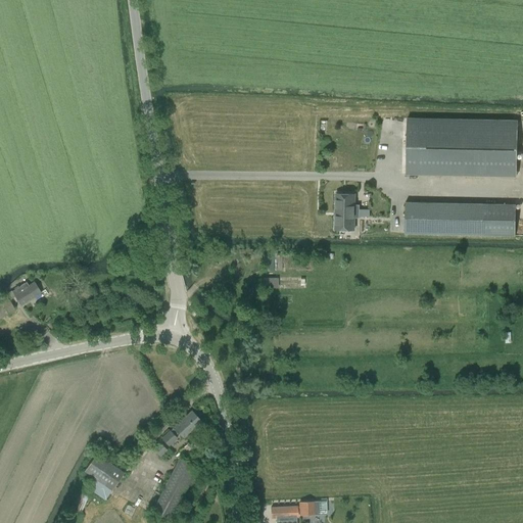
[(518,121),(407,119),(406,174),(516,176),(518,121)]
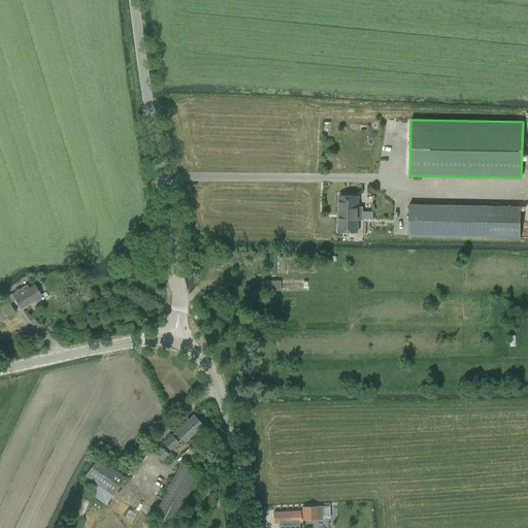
[(339,213),(363,215),(363,206),(358,206),(358,196),(339,195),(339,213)]
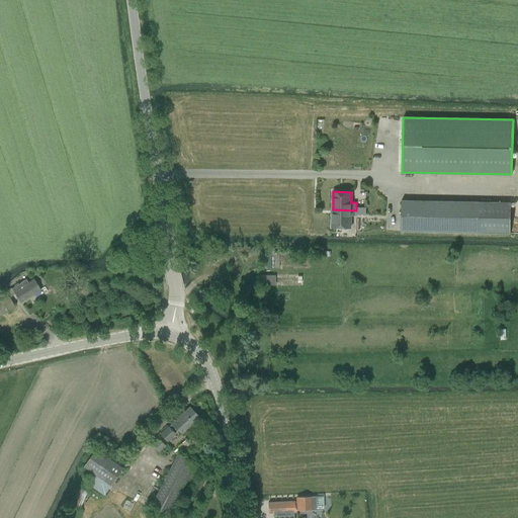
[(401,231),(510,233),(511,202),(402,200),(401,231)]
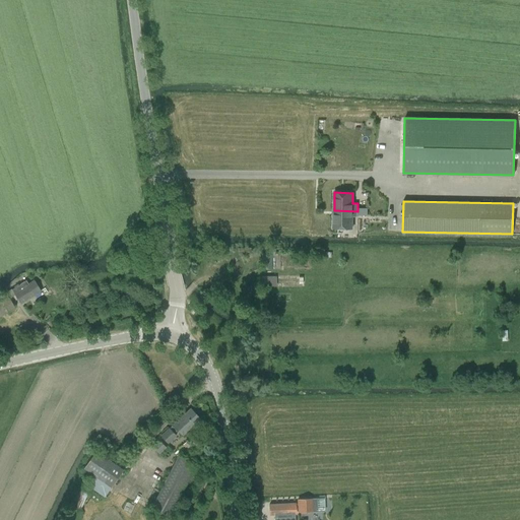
[(358,216),(358,211),(334,210),(333,229),(351,229),(351,216),(358,216)]
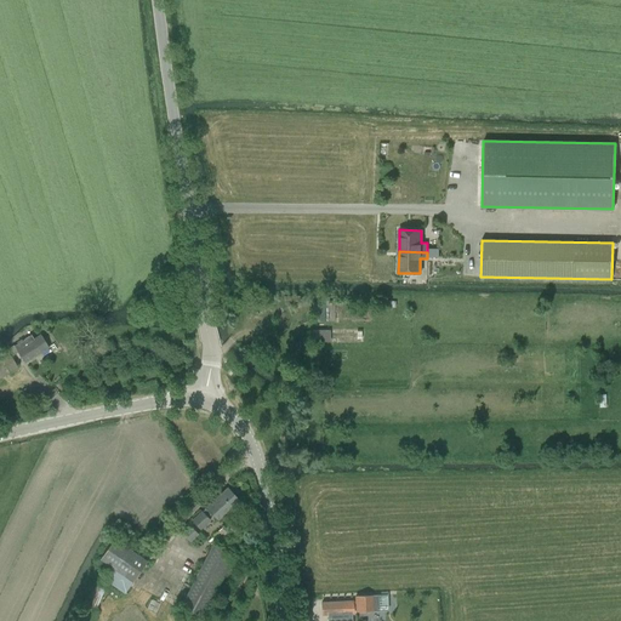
[(317,305),(313,305),(313,322),(334,322),(334,305),(317,305)]
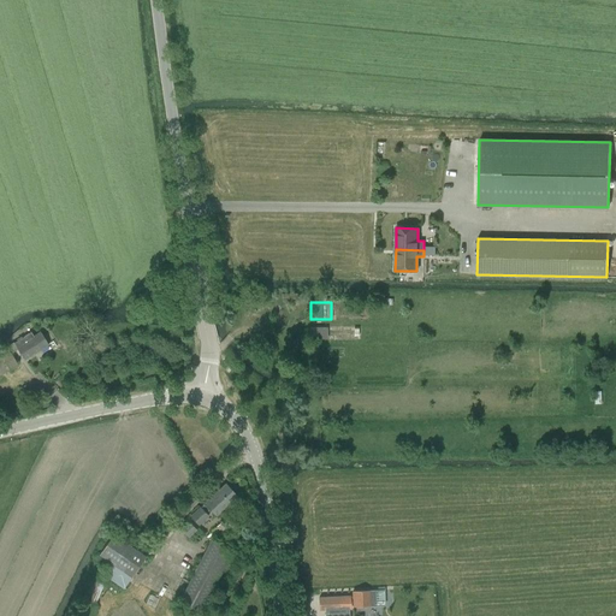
[(309,327),(309,339),(326,339),(326,327),(309,327)]
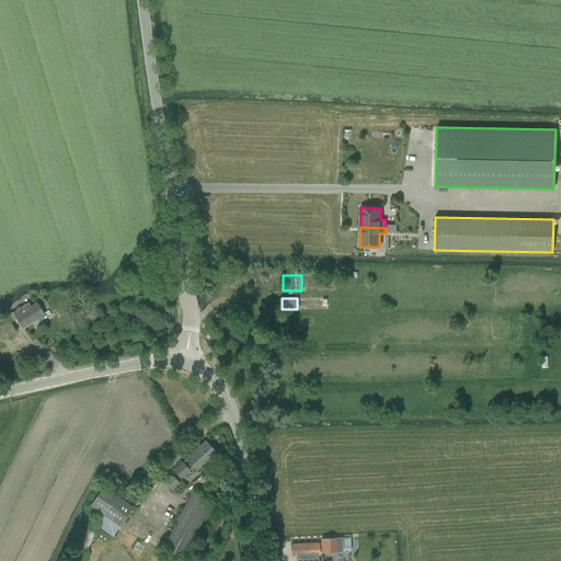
[(22,328),(44,315),(36,302),(30,307),(27,302),(12,312),(22,328)]
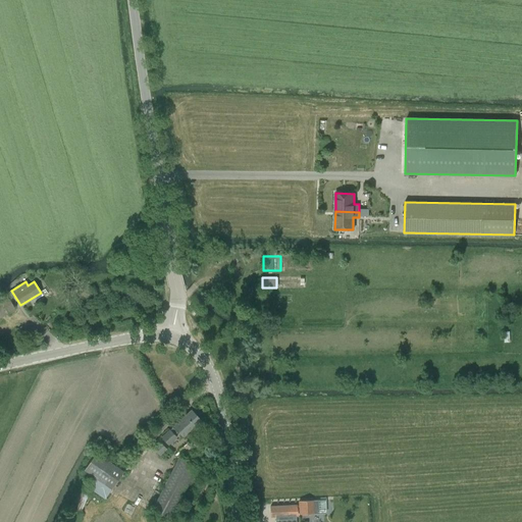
[(0,316),(14,308),(6,296),(0,300),(0,316)]
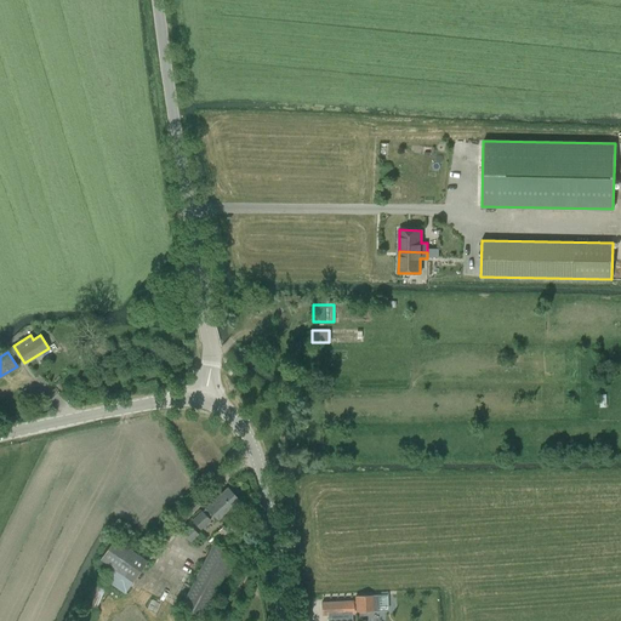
[(206,507),(208,510),(203,513),(201,512),(192,520),(200,529),(210,520),(209,518),(212,514),(217,519),(239,500),(227,488),(206,507)]
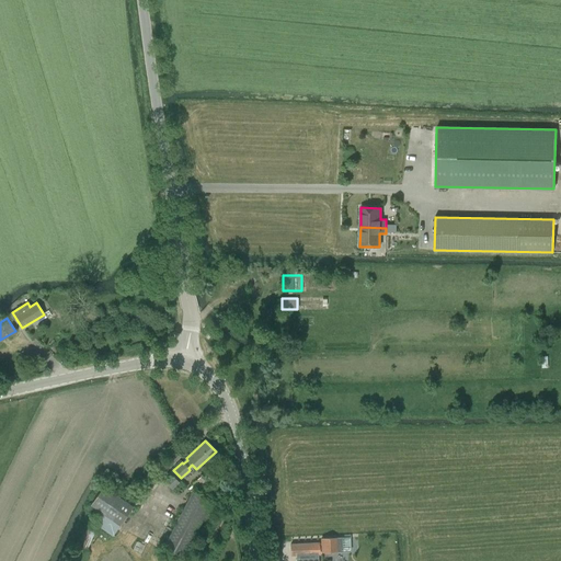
[(204,488),(208,483),(202,476),(196,480),(204,488)]
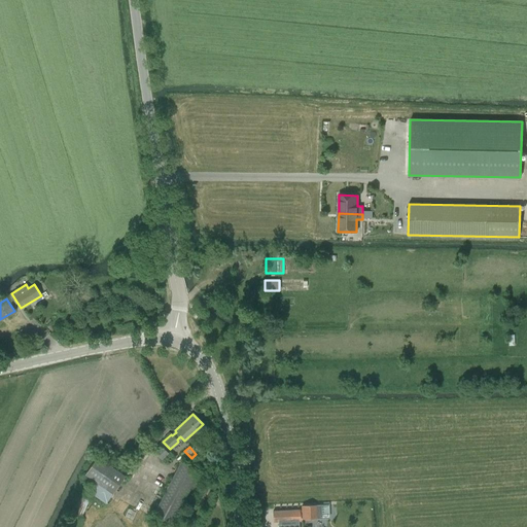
[(125,477),(117,470),(96,457),(84,475),(113,494),(125,477)]
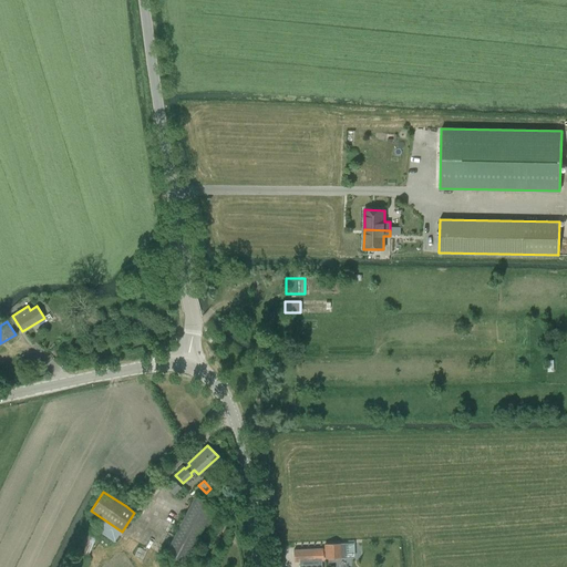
[(184,562),(196,538),(213,506),(194,496),(165,552),(184,562)]
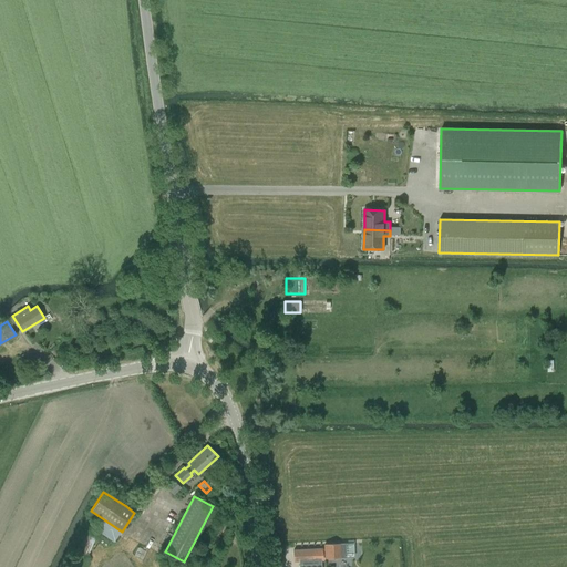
[(346,544),(340,544),(325,545),(325,549),(322,549),(294,550),(294,562),(322,560),(322,555),(325,555),(325,558),(347,557),(346,544)]
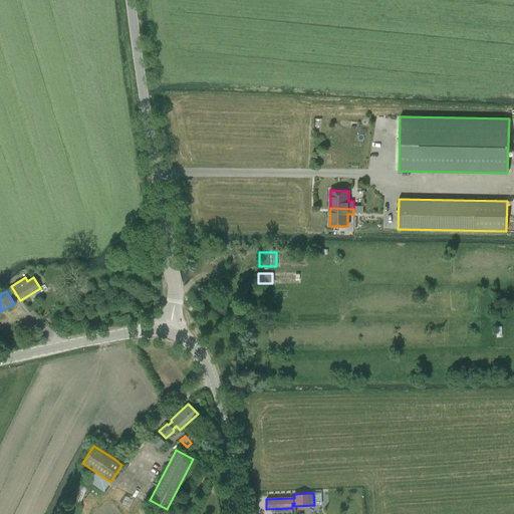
All buildings are outlined.
